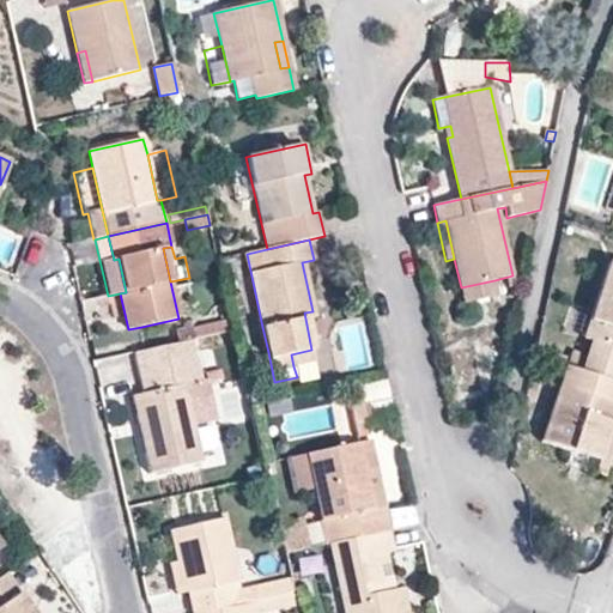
[(612,263),(608,262),(584,339),(592,341),(587,356),(582,372),(612,382),(612,263)]
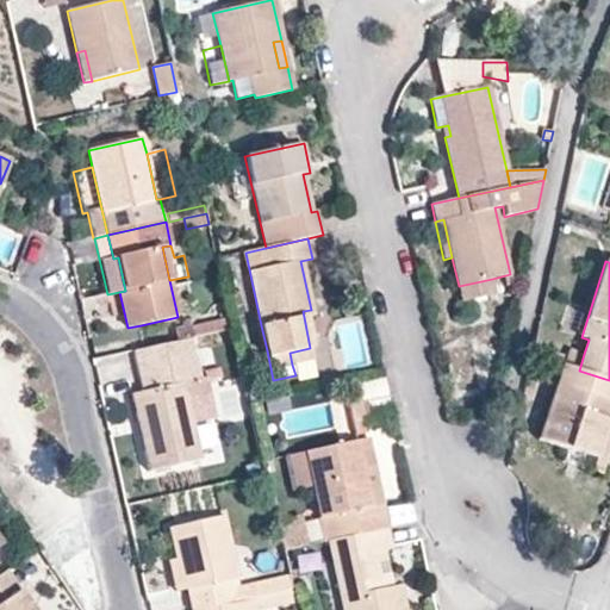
[(496,294),(492,279),(459,286),(462,302),(496,294)]
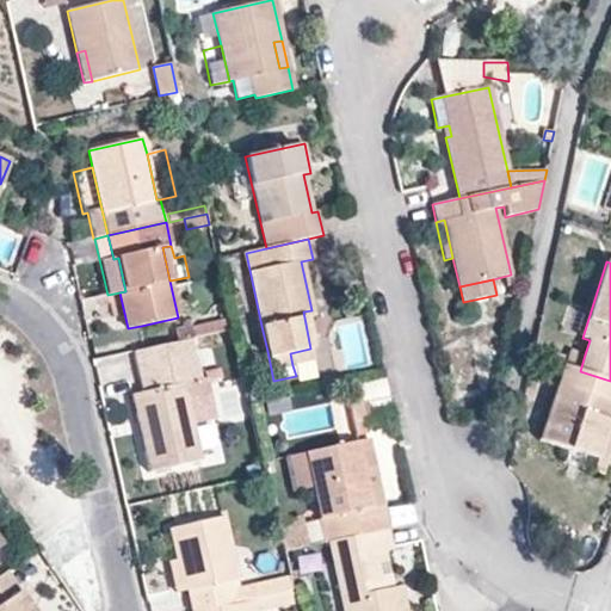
[(233,329),(230,318),(211,322),(214,334),(233,329)]
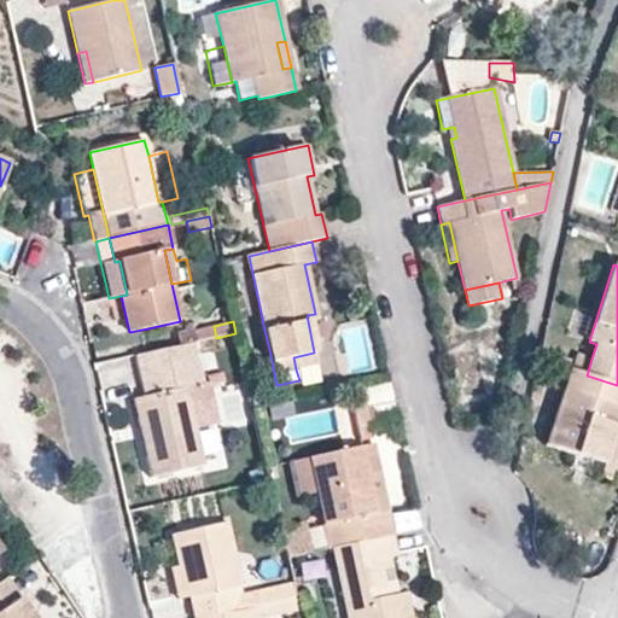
[(216,338),(214,326),(176,334),(179,347),(194,343),(216,338)]
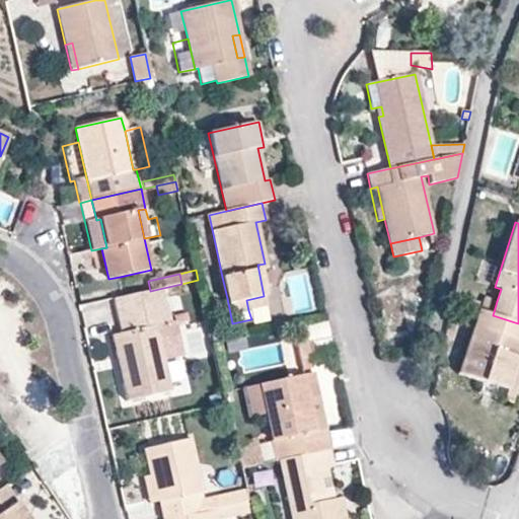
[(125,296),(120,277),(108,279),(74,287),(79,307),(113,299),(125,296)]
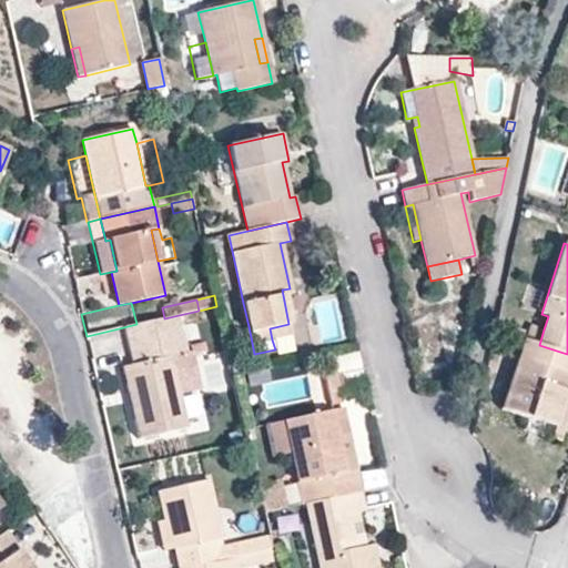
[(249,326),(243,303),(240,303),(244,327),(249,326)]
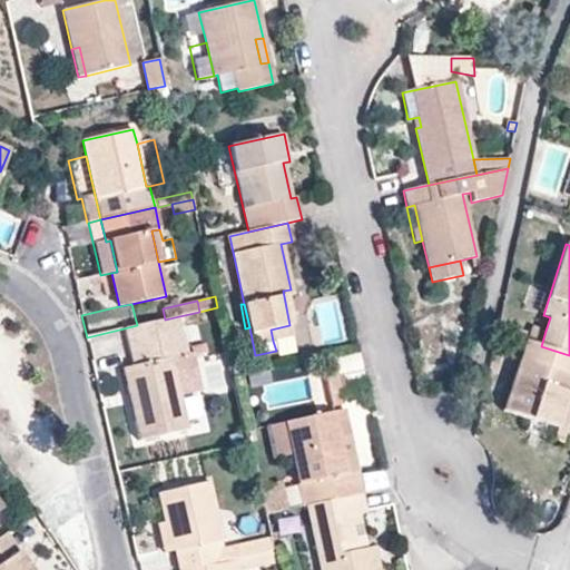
[(180,400),(172,359),(188,354),(179,316),(165,320),(137,325),(124,328),(133,366),(121,369),(127,393),(135,392),(141,421),(134,423),(138,441),(188,430),(180,400)]
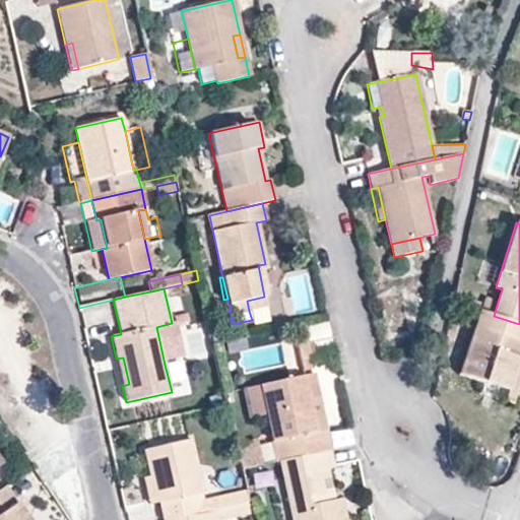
[(266,307),(264,297),(247,301),(249,311),(266,307)]
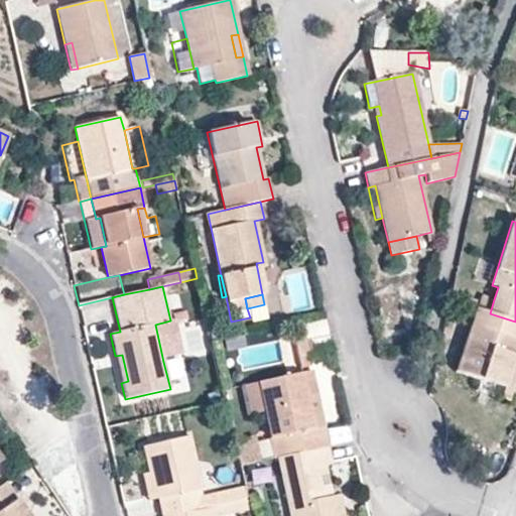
[(490,313),(494,299),(481,294),(479,301),(463,296),(461,303),(477,308),(490,313)]
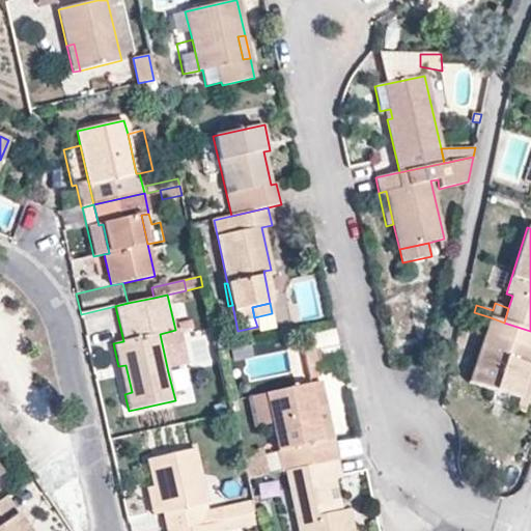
[(530,331),(504,323),(491,317),(469,383),(519,399),(530,361),(530,331)]
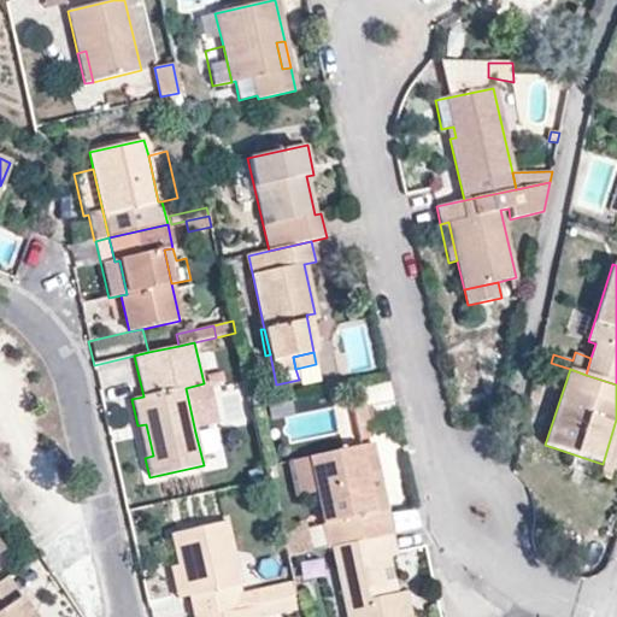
[(339,389),(338,382),(325,385),(327,393),(339,389)]
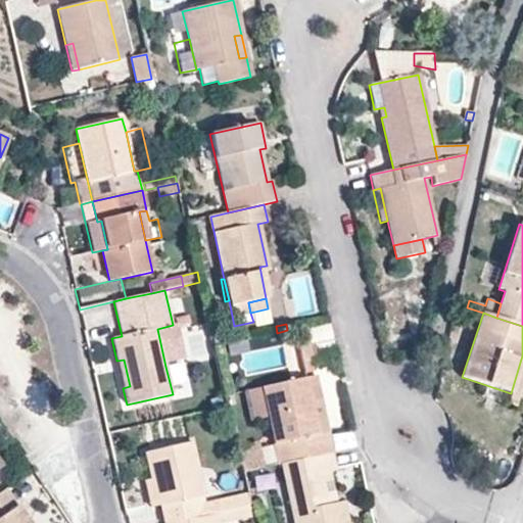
[(186,362),(177,325),(173,325),(157,329),(165,367),(186,362)]
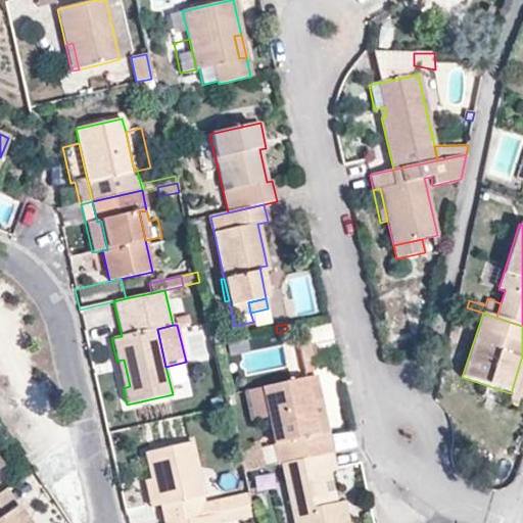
[(515,407),(522,381),(522,355),(511,393),(508,405),(515,407)]
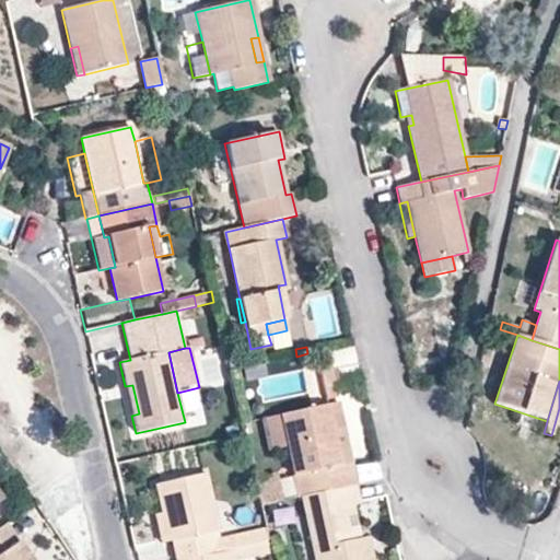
[(139,413),(132,385),(125,386),(131,416),(139,413)]
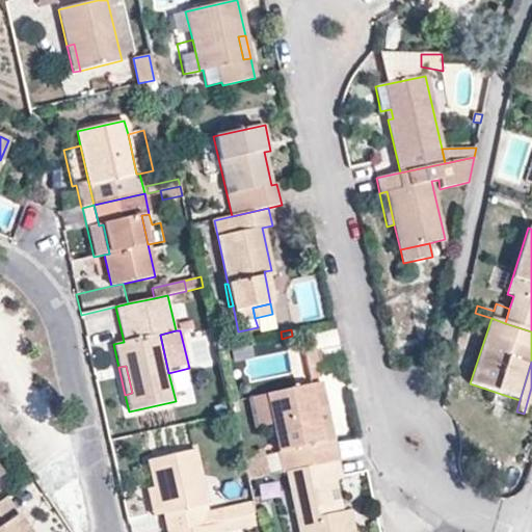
[(338,460),(321,382),(251,397),(258,427),(273,424),(284,473),(287,473),(338,460)]
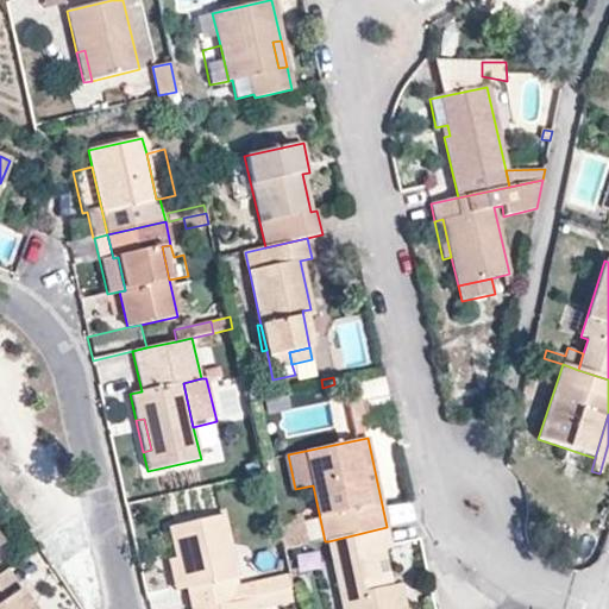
[(239,585),(223,515),(168,527),(176,559),(182,589),(187,588),(190,608),(202,608),(256,597),(292,589),(288,575),(239,585)]
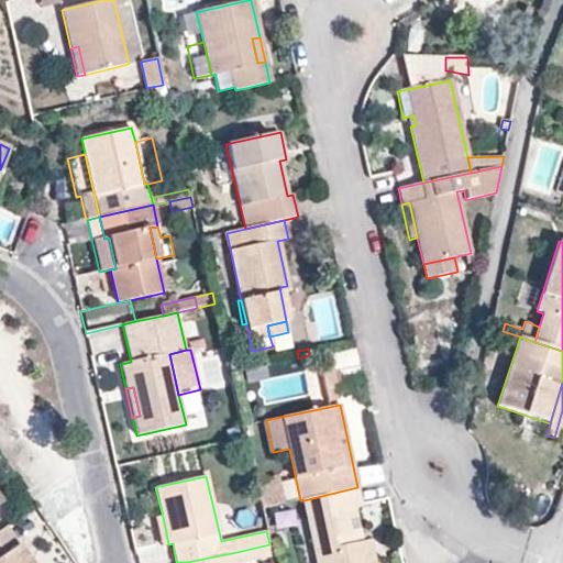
[(284,504),(278,478),(255,483),(262,509),(284,504)]
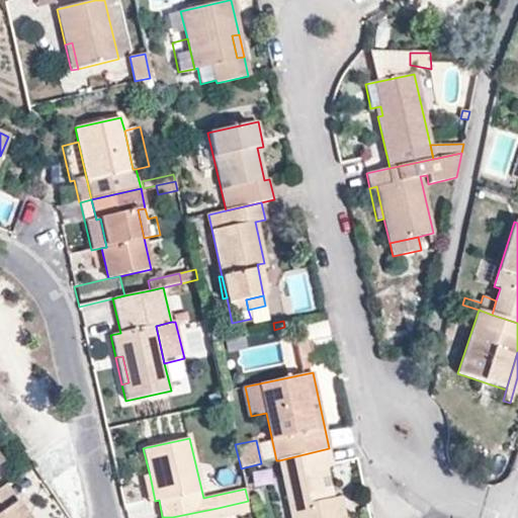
[(344,517),(340,497),(326,500),(319,468),(333,465),(329,448),(279,460),(291,517),(344,517)]
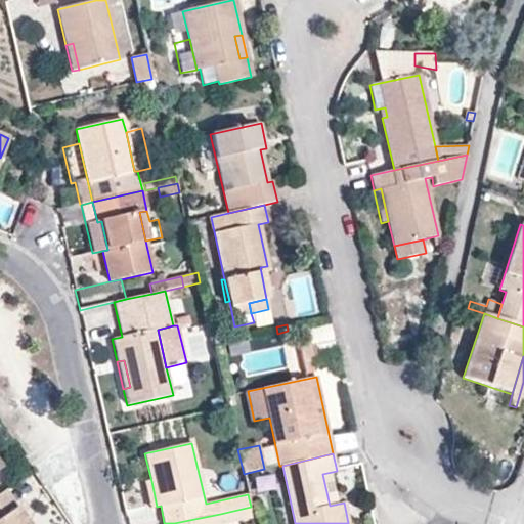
[(344,503),(337,471),(322,474),(330,506),(344,503)]
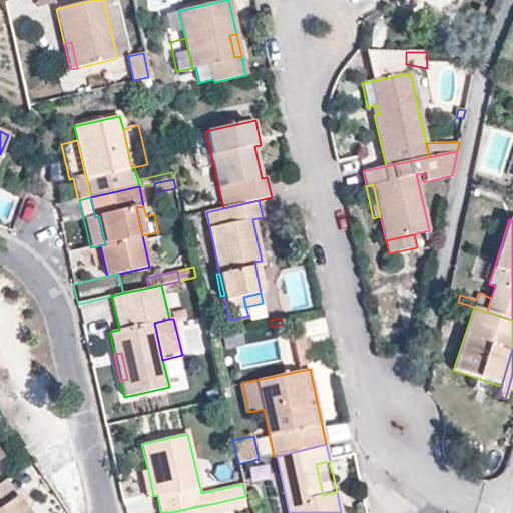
[(153,496),(148,471),(141,472),(147,497),(153,496)]
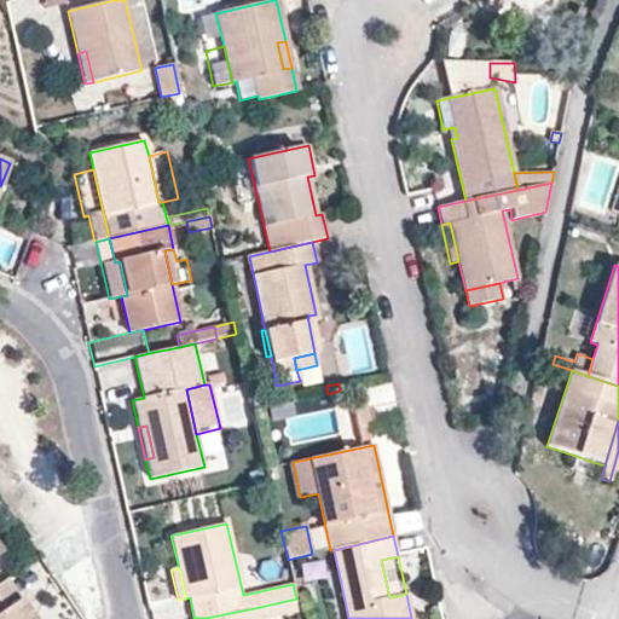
[(32,618),(5,579),(0,583),(0,618),(32,618)]
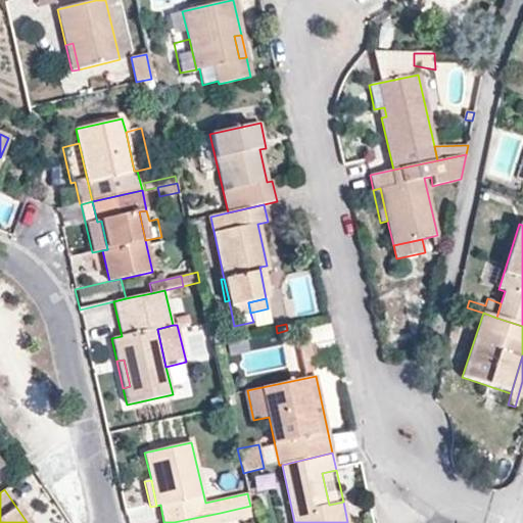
[(221,522),(252,516),(250,506),(220,513),(174,522),(221,522)]
